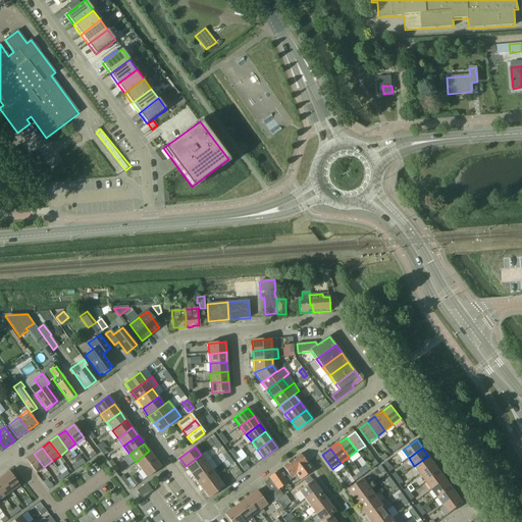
[(149,451),(136,462),(141,469),(155,459),(149,451)]
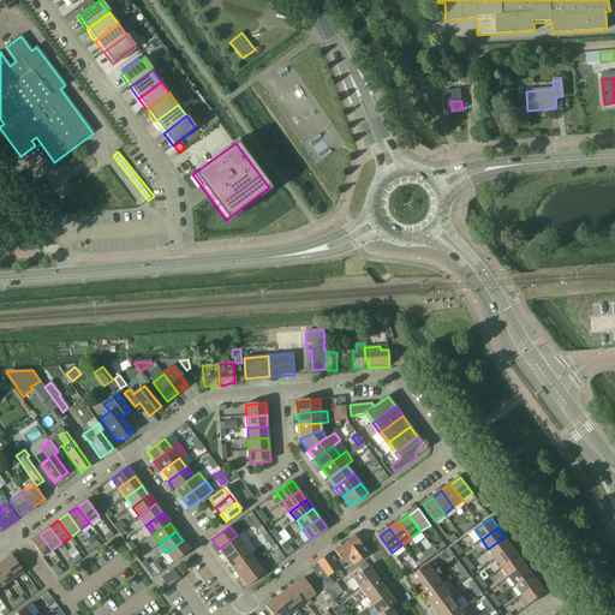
[(237,536),(219,549),(226,559),(244,545),(249,541),(243,532),(237,536)]
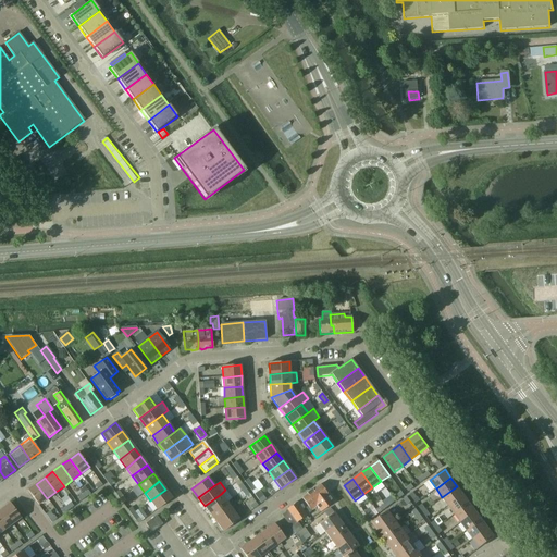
[(47,498),(36,484),(27,490),(38,505),(47,498)]
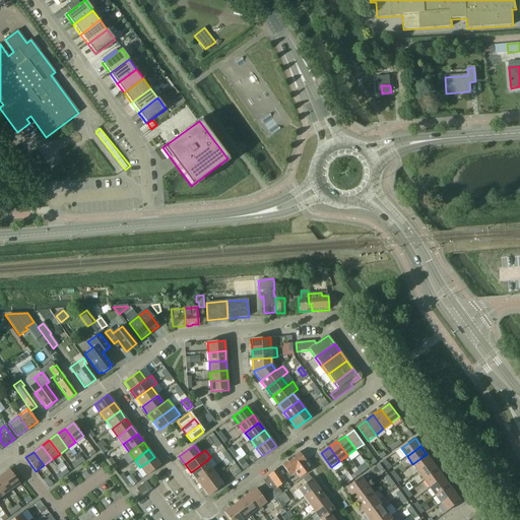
[(269,476),(263,481),(269,490),(276,499),(281,494),(276,488),(289,478),(296,473),(300,478),(311,469),(299,452),(281,465),(288,474),(285,476),(285,475),(282,477),(276,469),(268,475),(269,476)]
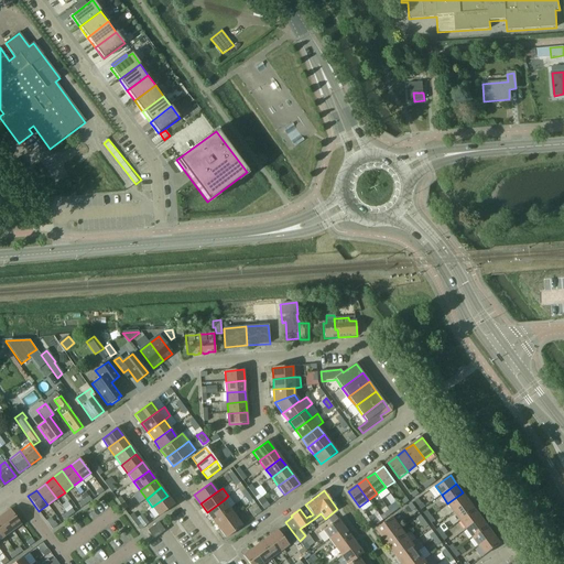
[(463,492),(447,503),(454,512),(469,501),(463,492)]
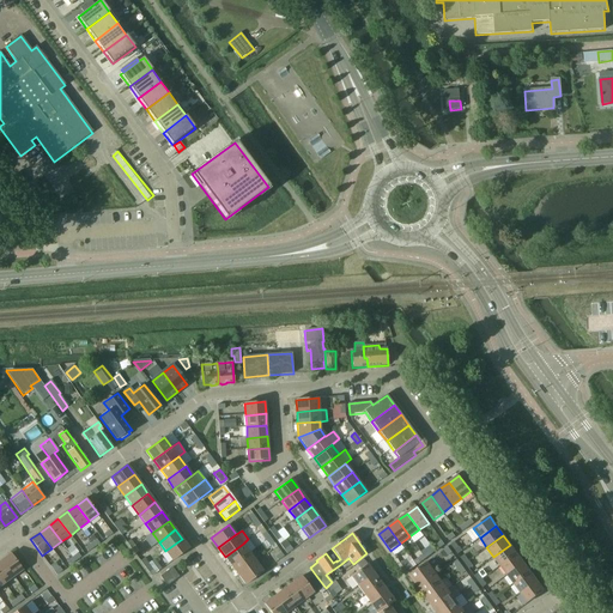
[(182,539),(165,551),(173,560),(189,548),(182,539)]
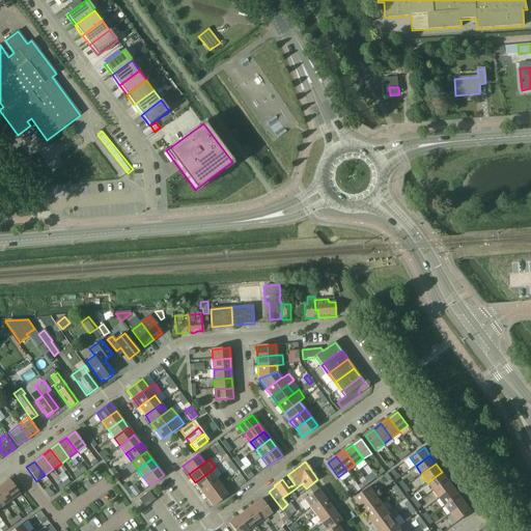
[(211,471),(195,482),(200,491),(216,479),(221,475),(215,467),(211,471)]
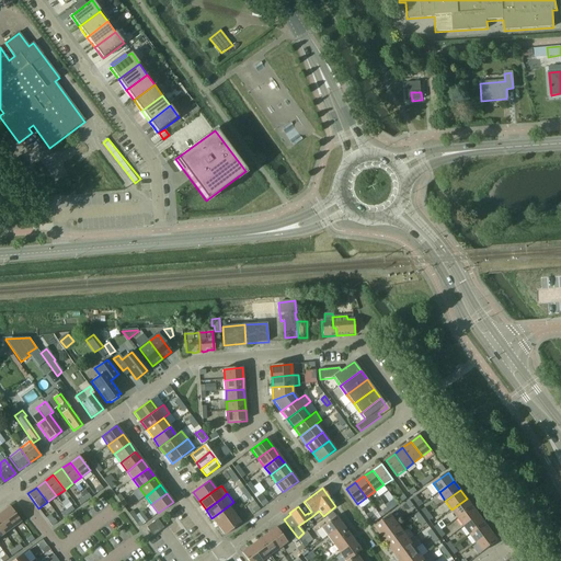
[(458,518),(473,506),(467,499),(451,510),(458,518)]
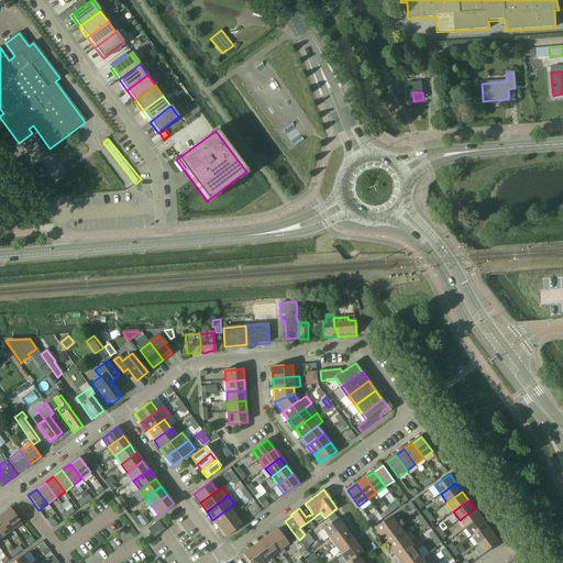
[(10,508),(1,515),(12,530),(21,523),(10,508)]
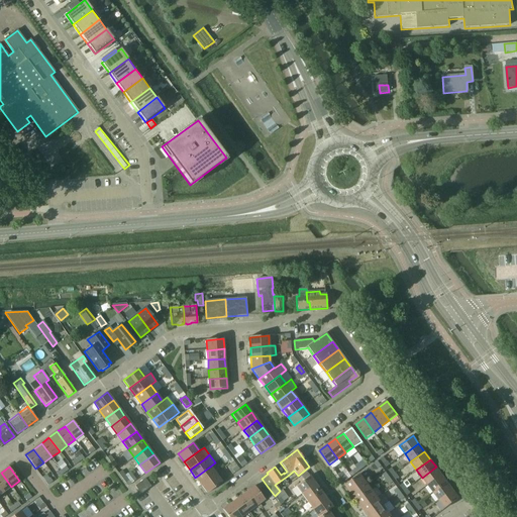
[(210,467),(195,478),(201,486),(216,474),(210,467)]
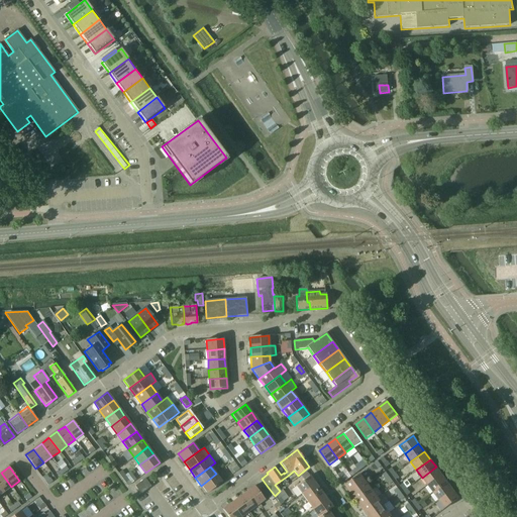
[(428,485),(441,475),(436,467),(422,478),(428,485)]
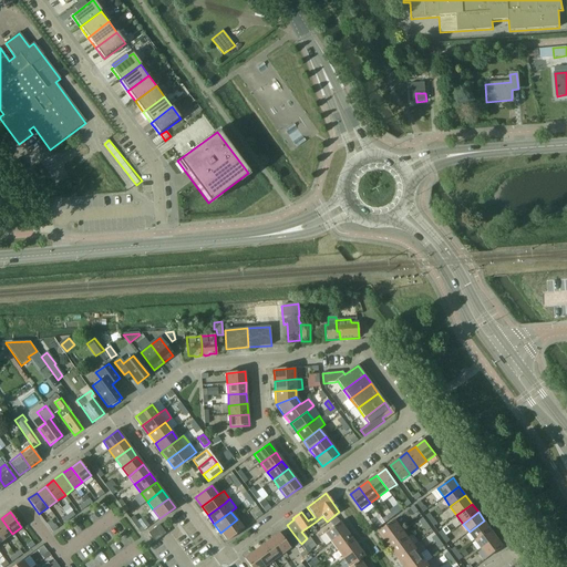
[(380,515),(371,521),(374,526),(380,522),(382,525),(385,523),(380,515)]
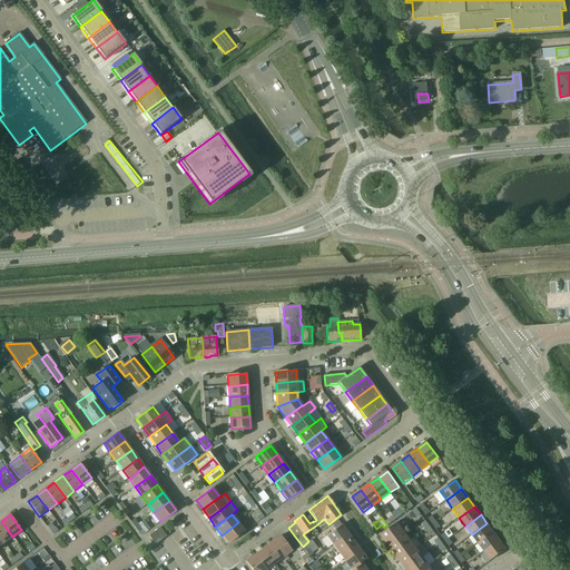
[(144,520),(138,524),(134,528),(138,532),(141,530),(144,533),(150,529),(144,520)]
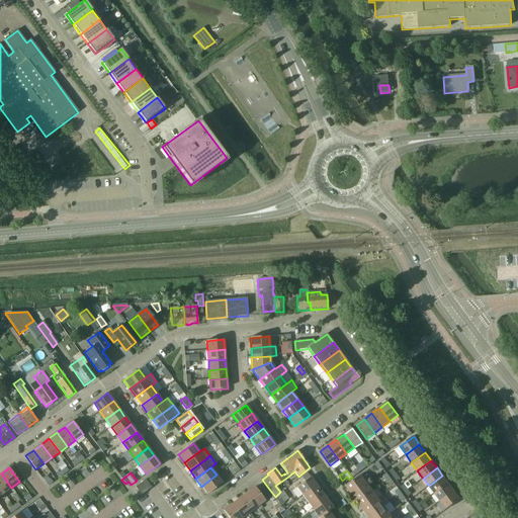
[(0,488),(3,493),(11,488),(1,473),(0,473),(0,488)]
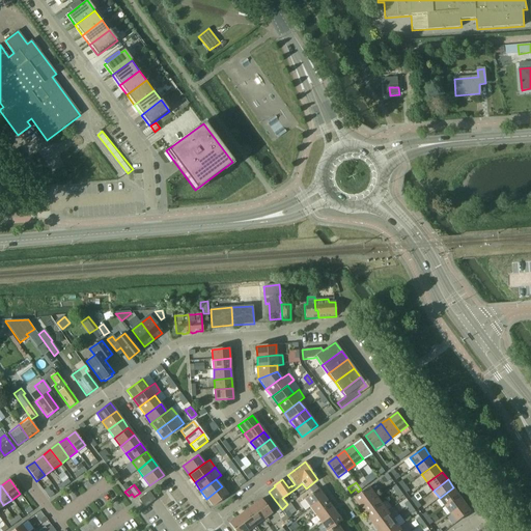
[(222,486),(206,499),(213,507),(228,495),(222,486)]
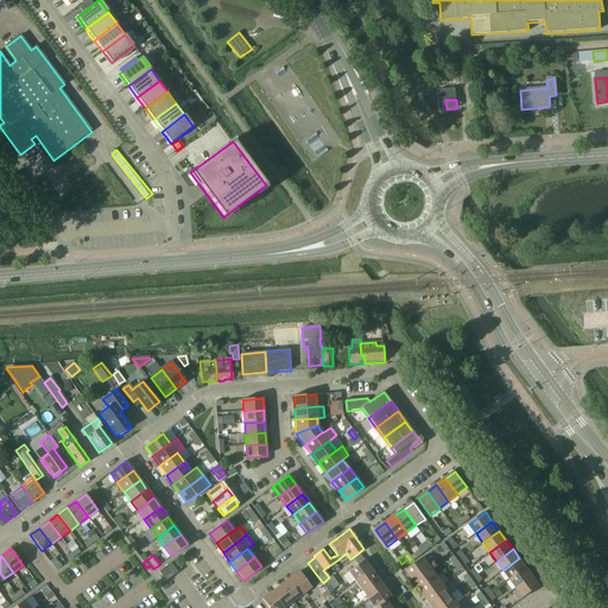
[(406,571),(413,581),(431,568),(424,558),(406,571)]
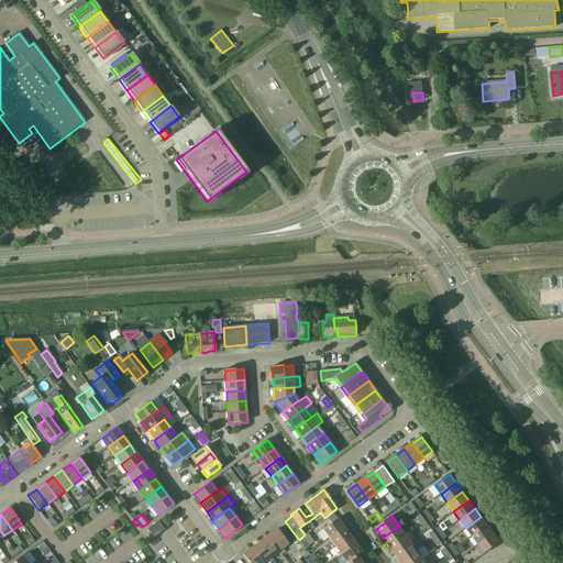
[(472,537),(487,526),(481,517),(466,528),(472,537)]
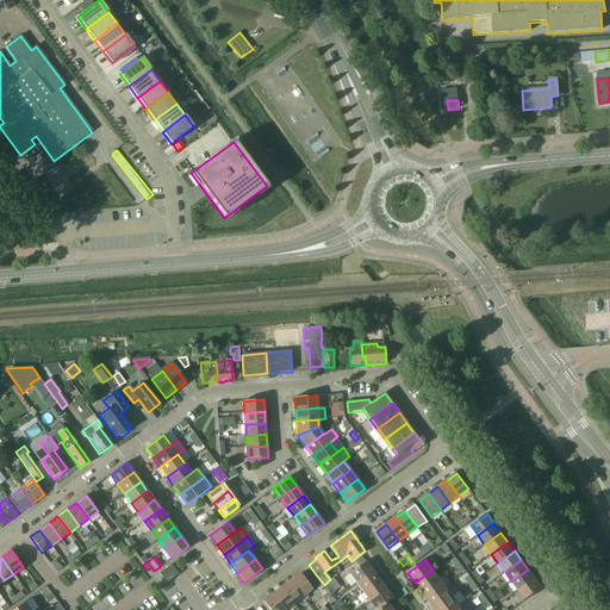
[(349,573),(356,583),(372,571),(365,561),(349,573)]
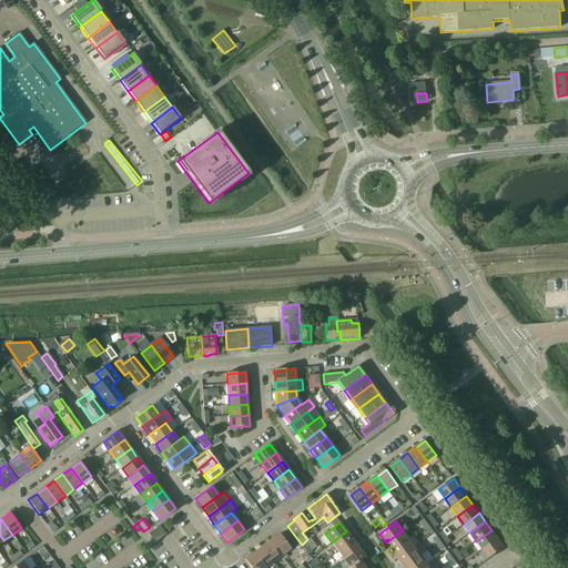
[(155,543),(165,535),(159,526),(149,534),(155,543)]
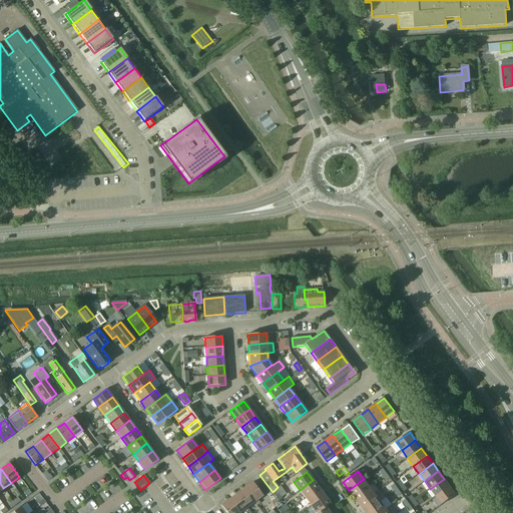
[(354,497),(369,486),(364,479),(349,490),(354,497)]
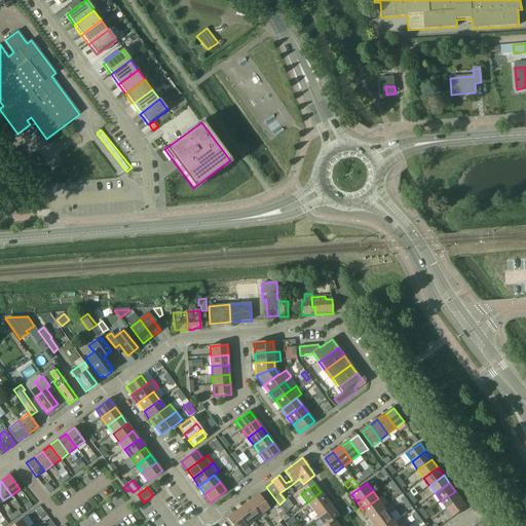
[(447,510),(461,499),(455,491),(441,501),(447,510)]
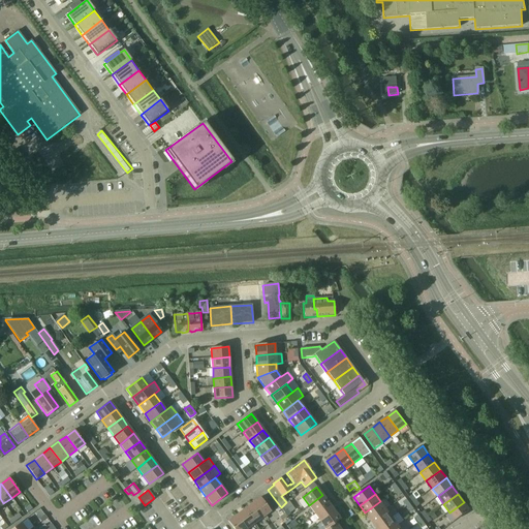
[(314,514),(329,503),(322,495),(309,505),(314,514)]
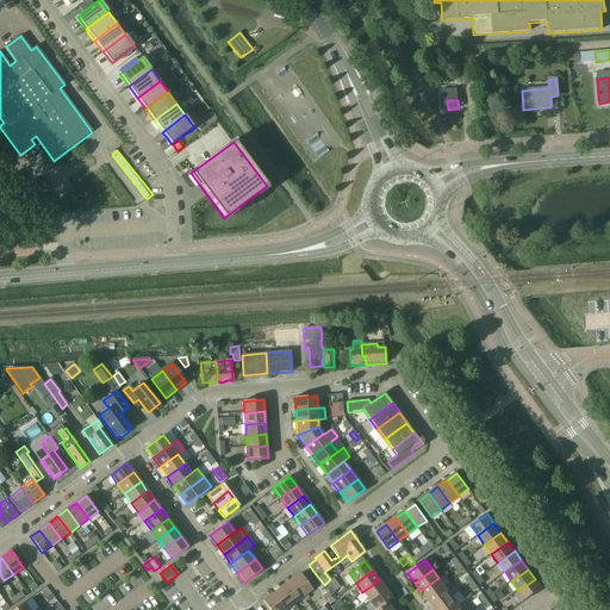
[(300,574),(291,580),(303,597),(305,601),(309,598),(306,595),(312,590),(300,573),(300,574)]
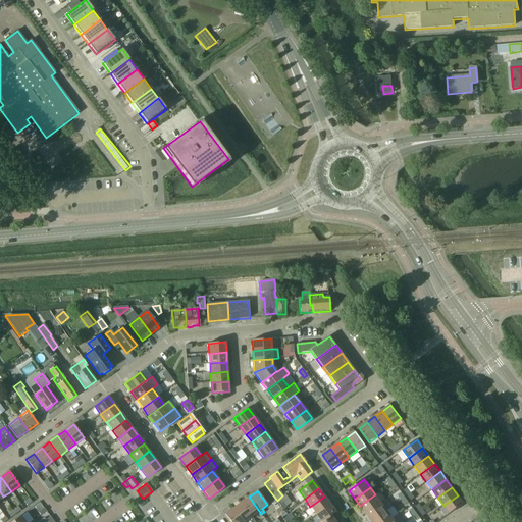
[(265,496),(272,504),(277,501),(270,491),(265,496)]
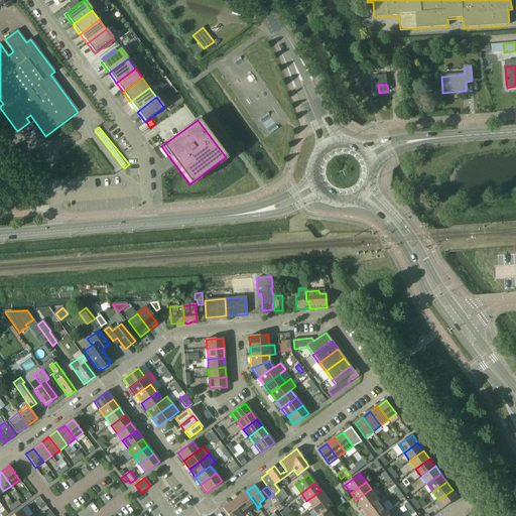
[(362,508),(377,497),(371,489),(356,500),(362,508)]
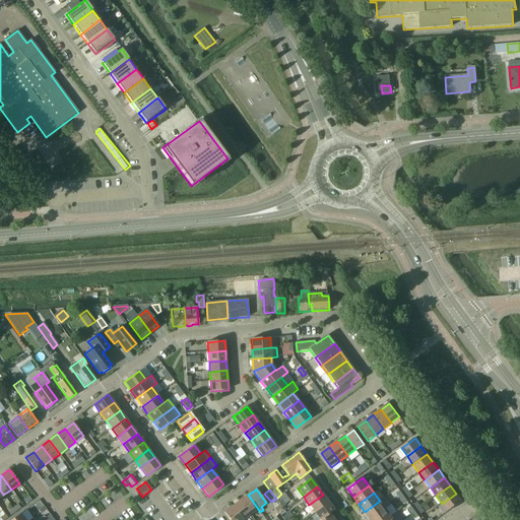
[(456,494),(442,504),(448,512),(462,502),(456,494)]
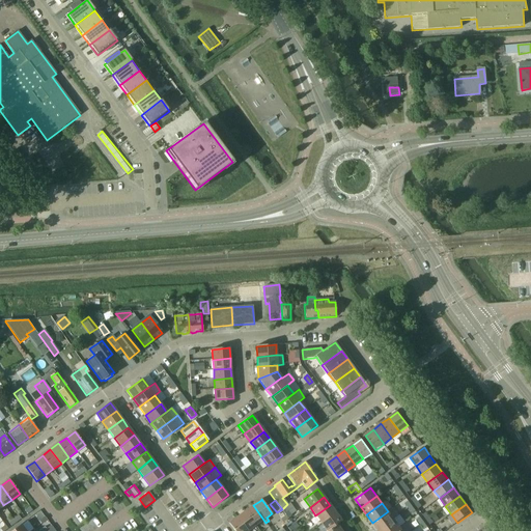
[(255,526),(263,520),(253,505),(245,511),(255,526)]
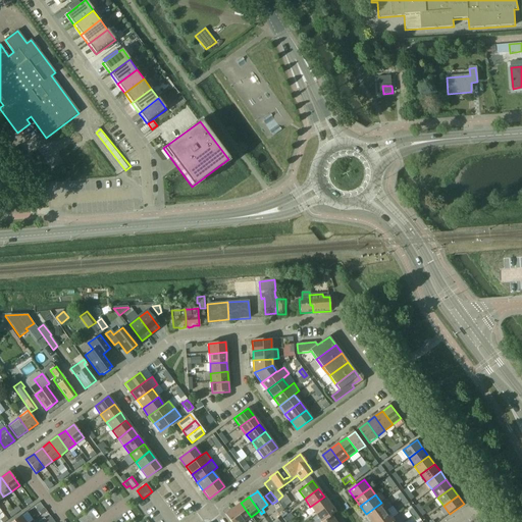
[(316,514),(329,504),(324,497),(310,507),(316,514)]
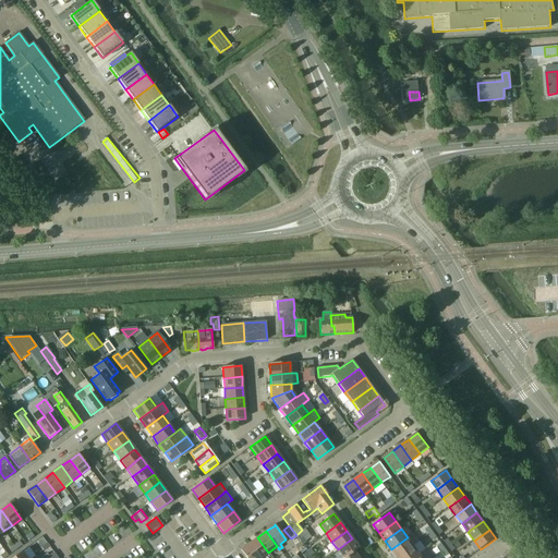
[(259,557),(268,553),(257,537),(250,544),(259,557)]
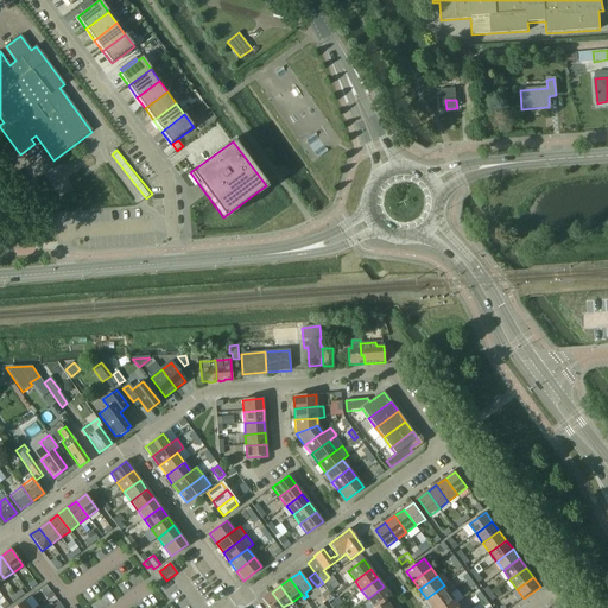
[(434,607),(451,595),(444,586),(426,599),(434,607)]
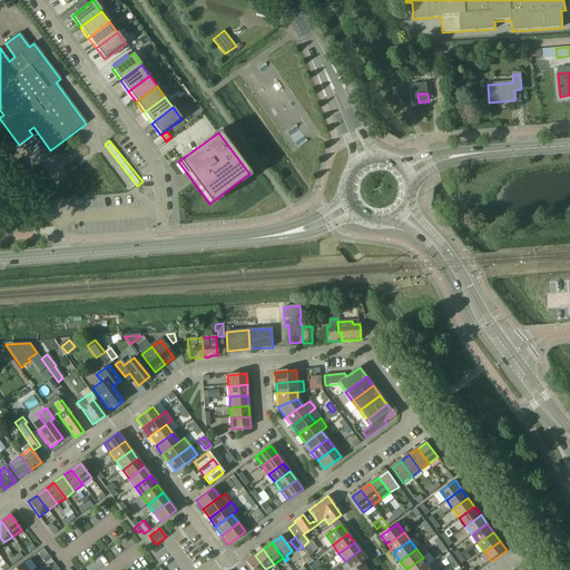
[(351,569),(362,563),(367,560),(360,550),(345,561),(351,569)]
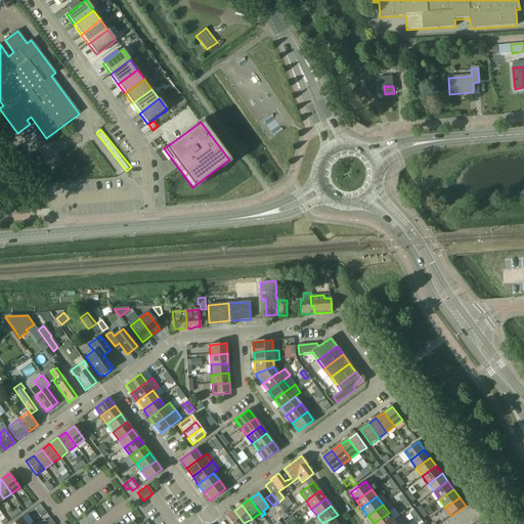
[(244,523),(234,511),(226,516),(231,523),(244,523)]
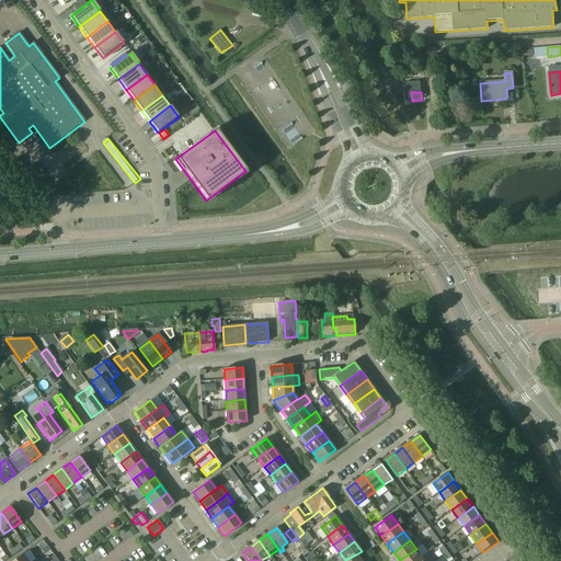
[(400,560),(416,560),(422,557),(416,549),(400,560)]
